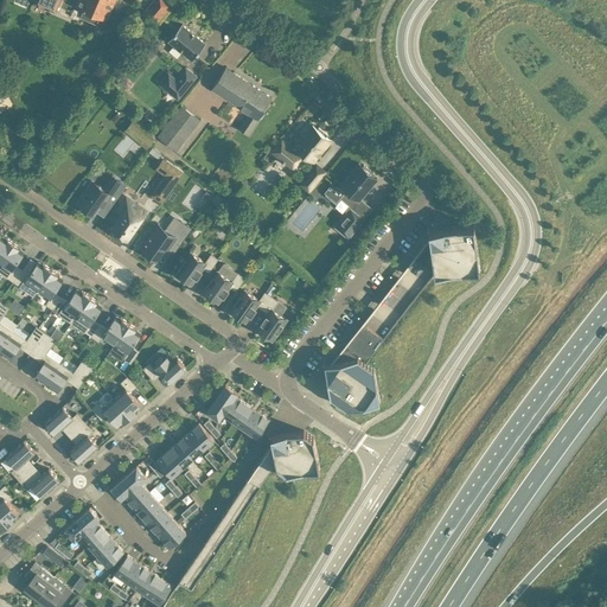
[(34,0),(33,4),(56,13),(62,0),(34,0)]
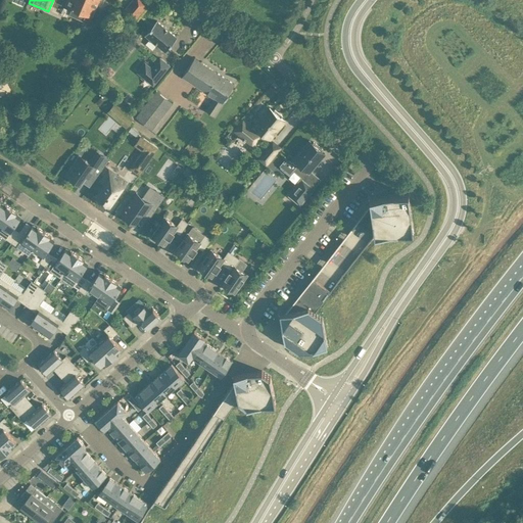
[(67,0),(65,6),(72,8),(69,14),(83,20),(86,14),(92,17),(98,0),(67,0)]
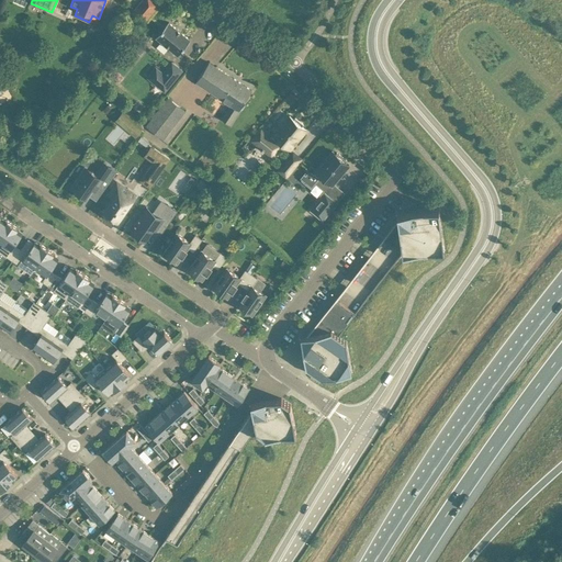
[(145,22),(153,12),(159,4),(154,0),(143,0),(141,3),(133,12),(145,22)]
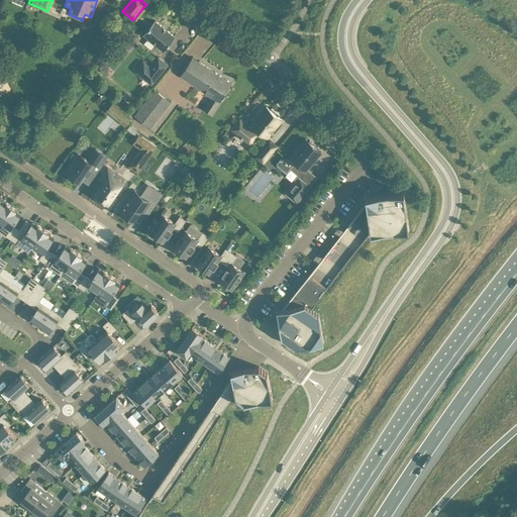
[(167,47),(176,37),(156,20),(143,34),(158,45),(164,50),(167,47)]
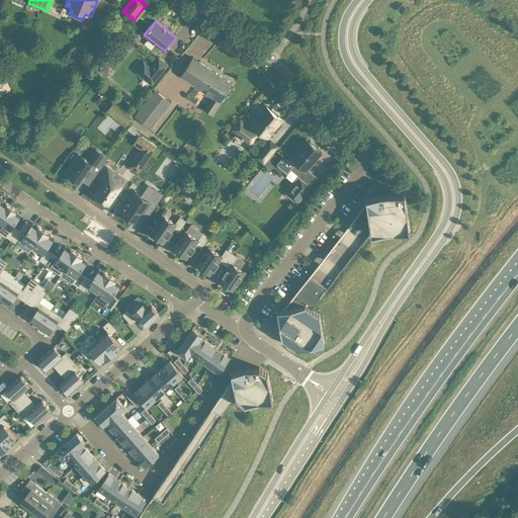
[(137,34),(130,29),(119,42),(126,48),(137,34)]
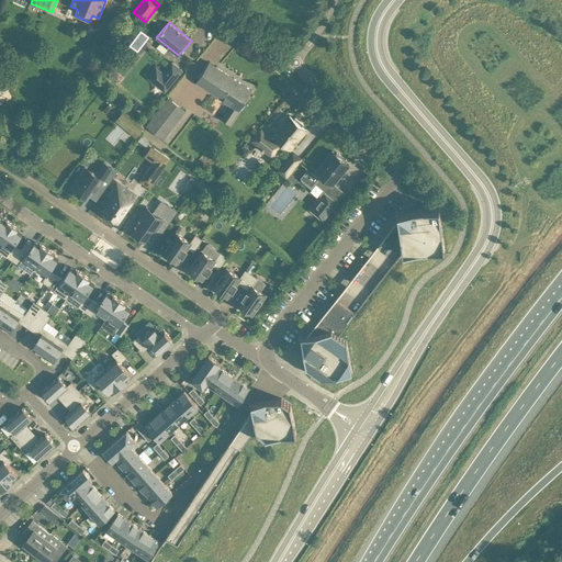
[(165,92),(183,70),(172,62),(154,83),(165,92)]
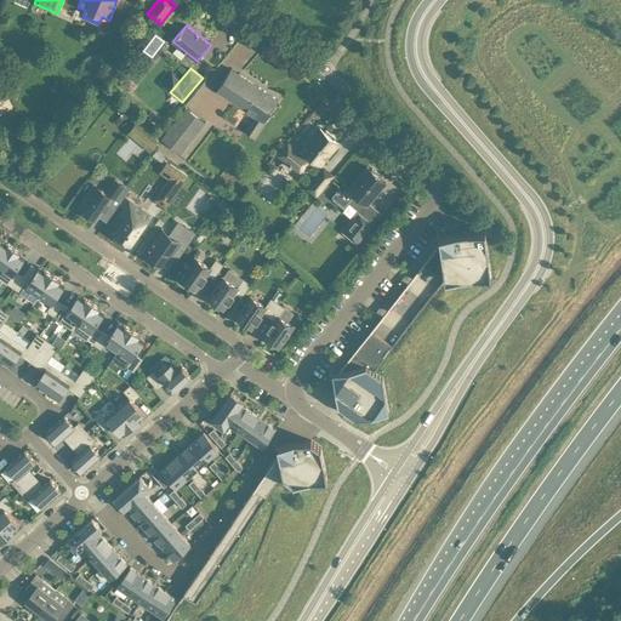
[(232,69),(217,90),(255,115),(245,131),(254,137),(279,100),(232,69)]
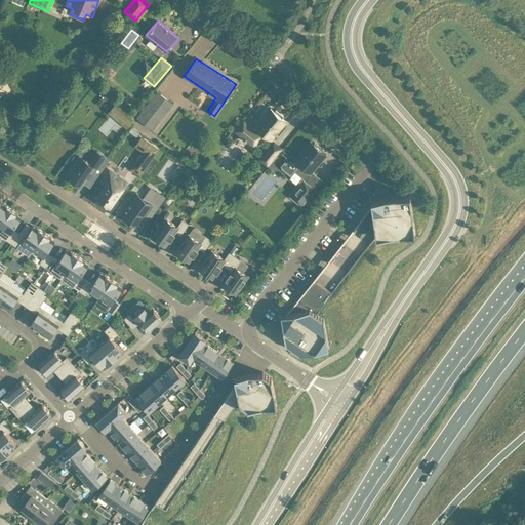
[(136,118),(153,130),(173,105),(157,91),(136,118)]
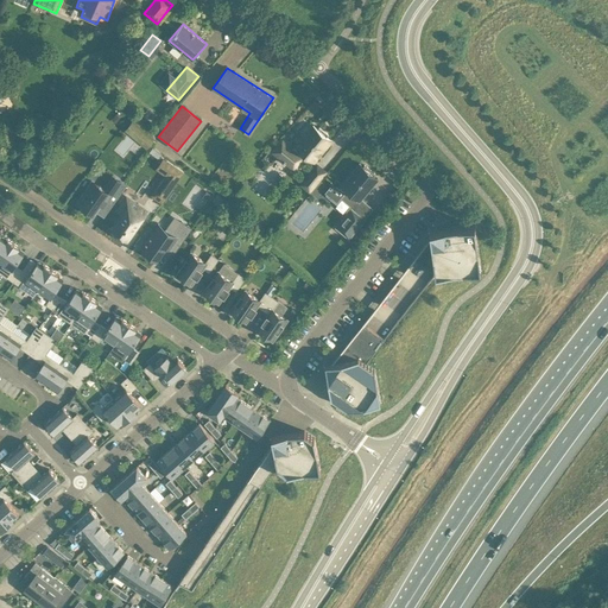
[(283,141),(273,152),(284,160),(283,163),(285,164),(286,162),(293,169),(305,154),(314,162),(328,144),(331,140),(331,139),(328,137),(329,134),(320,126),(318,128),(314,125),(293,150),(283,141)]
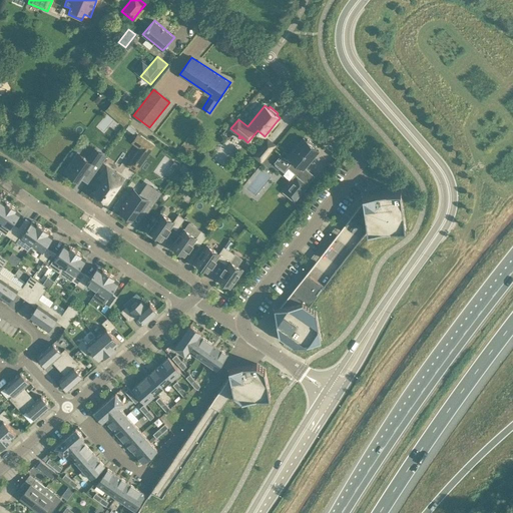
[(308,139),(307,140),(304,137),(289,155),(284,152),(275,162),(277,163),(275,165),(285,172),(289,168),(293,163),(302,171),(319,150),(316,148),(317,147),(308,139)]
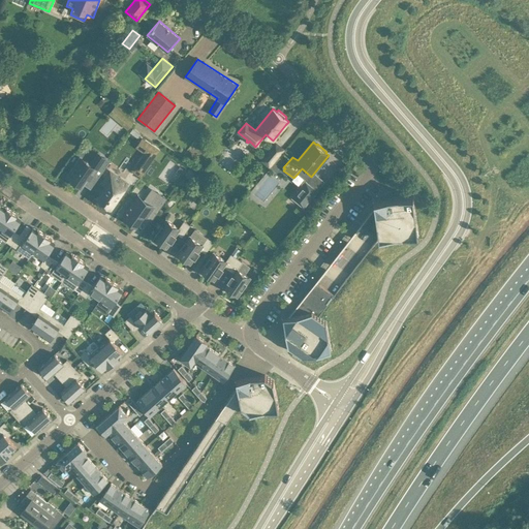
[(146,169),(160,149),(151,143),(136,162),(146,169)]
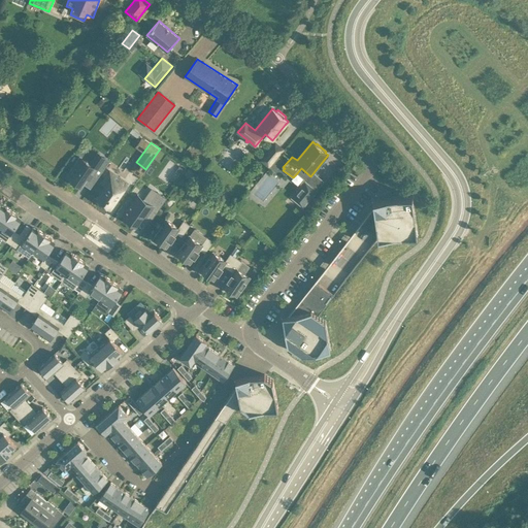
[(275,143),(266,155),(273,161),(283,150),(275,143)]
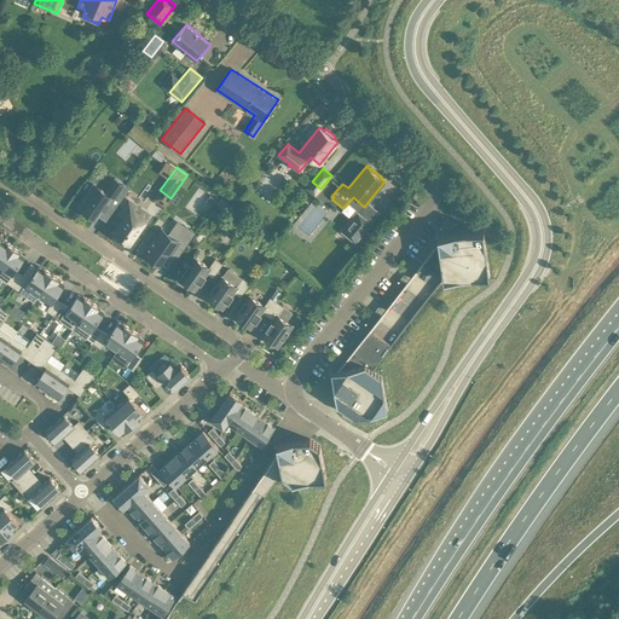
[(94,184),(77,207),(94,219),(98,214),(103,208),(111,214),(125,195),(111,185),(106,192),(94,184)]
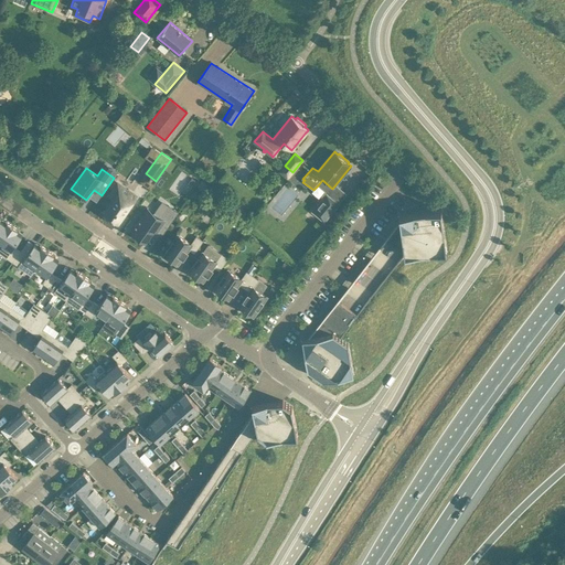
[(288,191),(297,196),(304,188),(296,182),(288,191)]
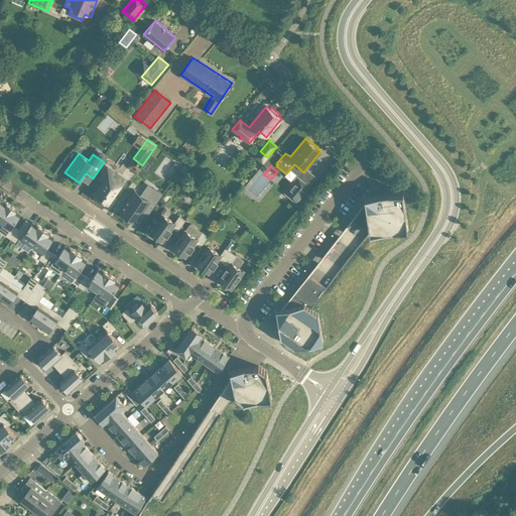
[(105,182),(96,195),(108,203),(124,178),(108,167),(100,178),(105,182)]
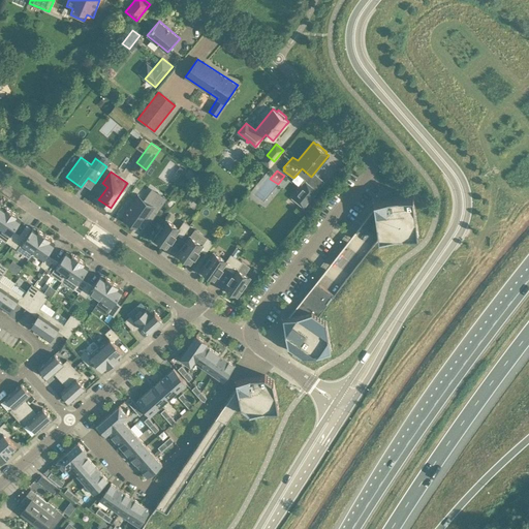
[(317,191),(306,182),(302,185),(292,197),(304,207),(317,191)]
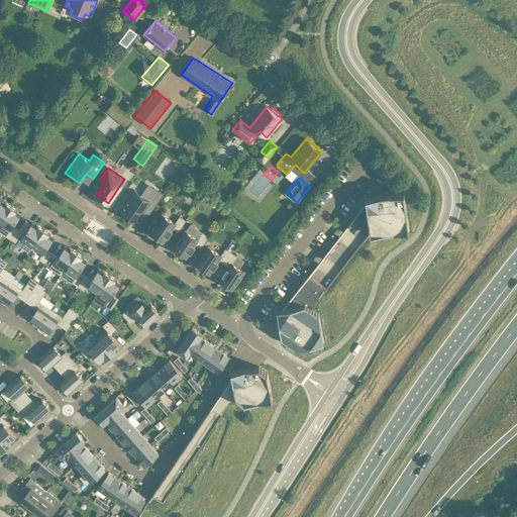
[(135,191),(120,211),(126,215),(130,218),(133,220),(135,218),(140,211),(147,216),(164,194),(160,191),(159,191),(154,188),(151,193),(150,193),(146,199),(140,195),(135,191)]
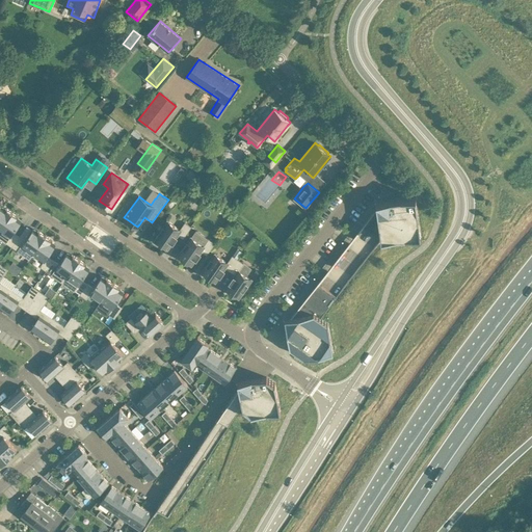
[(381,241),(421,237),(416,197),(388,201),(376,202),(377,208),(363,227),(381,241)]
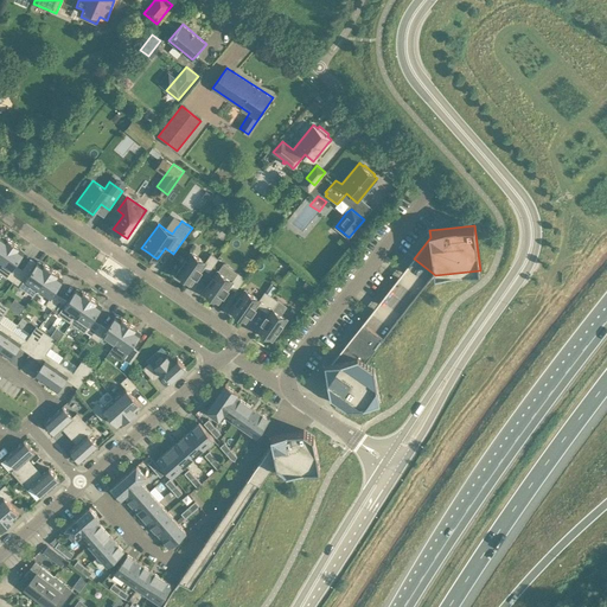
[(6,238),(1,235),(0,237),(0,261),(13,242),(6,237),(6,238)]
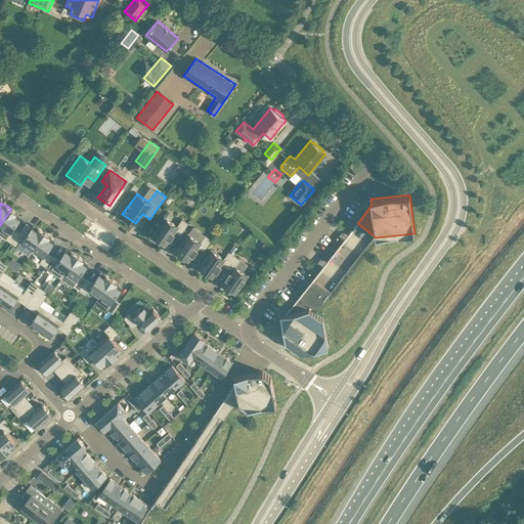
[(11,243),(19,232),(13,228),(22,217),(17,214),(18,213),(11,209),(0,225),(0,234),(6,239),(6,238),(11,243)]
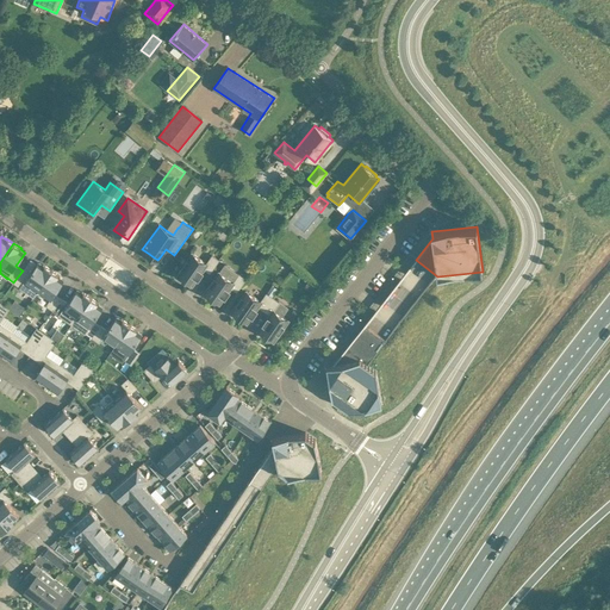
[(185,279),(182,281),(191,287),(193,285),(192,285),(198,278),(203,271),(204,268),(210,273),(219,260),(212,255),(206,263),(192,253),(187,261),(178,274),(185,279)]
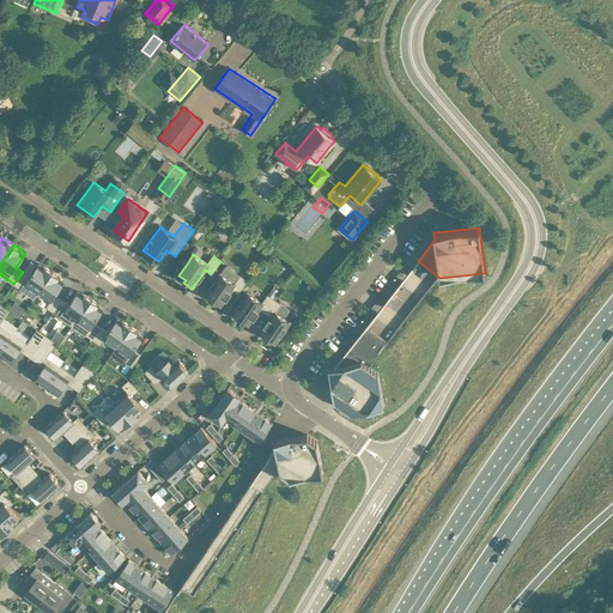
[(34,298),(38,292),(37,292),(52,271),(43,265),(43,266),(38,263),(29,277),(23,272),(13,284),(19,289),(34,298)]
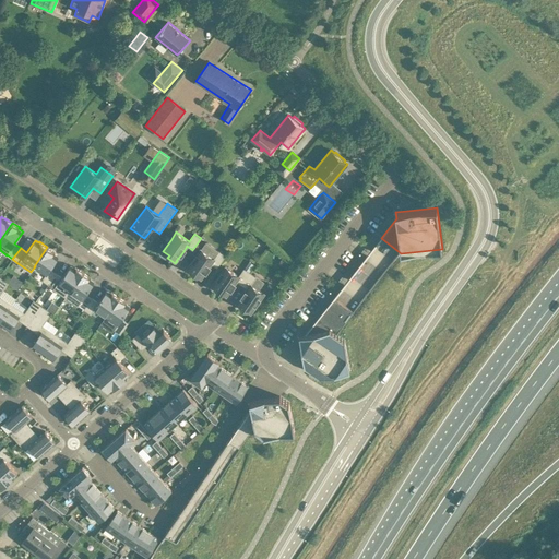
[(34,266),(35,266),(46,274),(42,280),(48,284),(56,273),(50,269),(58,257),(55,253),(55,252),(47,247),(34,266)]
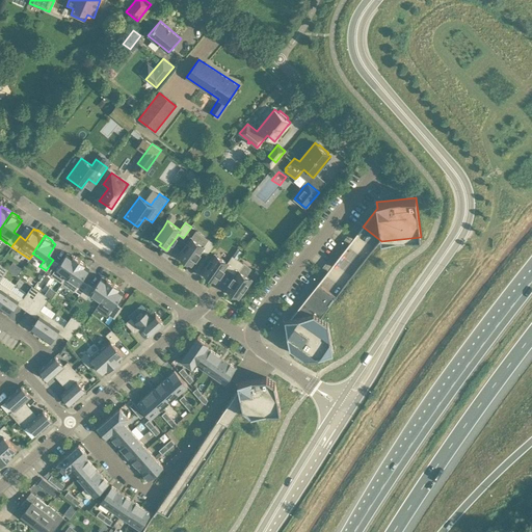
[(183,248),(178,256),(191,265),(195,258),(196,259),(201,253),(200,253),(201,250),(207,255),(214,243),(208,239),(204,245),(191,237),(187,243),(183,248)]
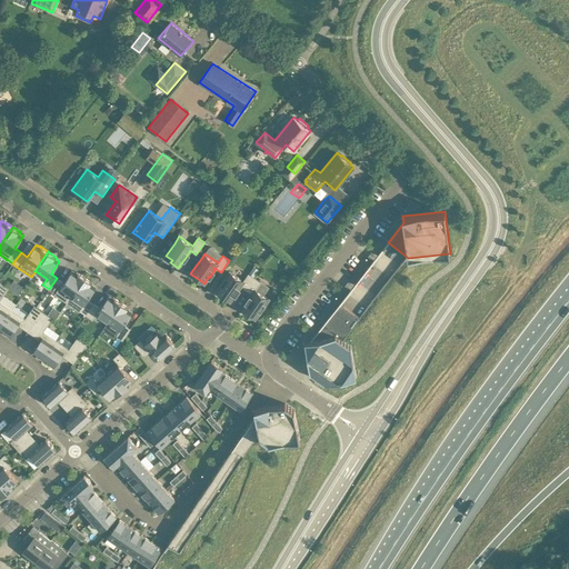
[(255,278),(260,270),(255,266),(249,275),(255,278)]
